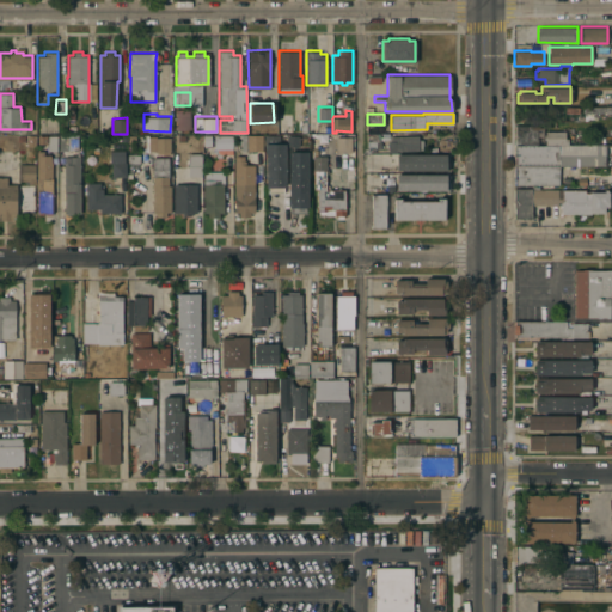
[(515,124),(543,124),(543,141),(537,141),(537,144),(545,144),(545,139),(544,139),(544,134),(545,134),(545,130),(564,130),(564,138),(567,138),(567,146),(515,146),(515,124)]
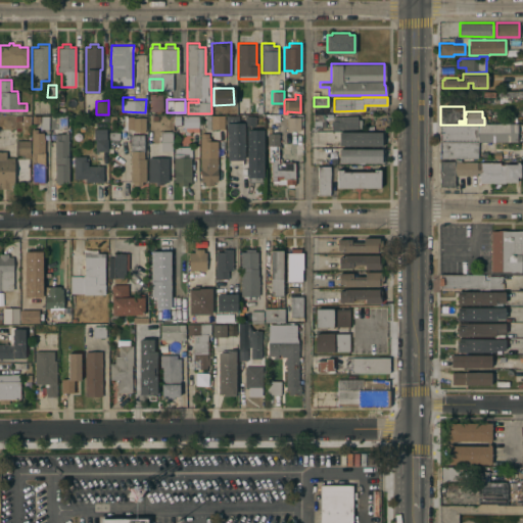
[(325,121),(321,121),(321,127),(320,130),(311,130),(311,126),(314,126),(314,114),(314,112),(326,112),(326,114),(325,121)]
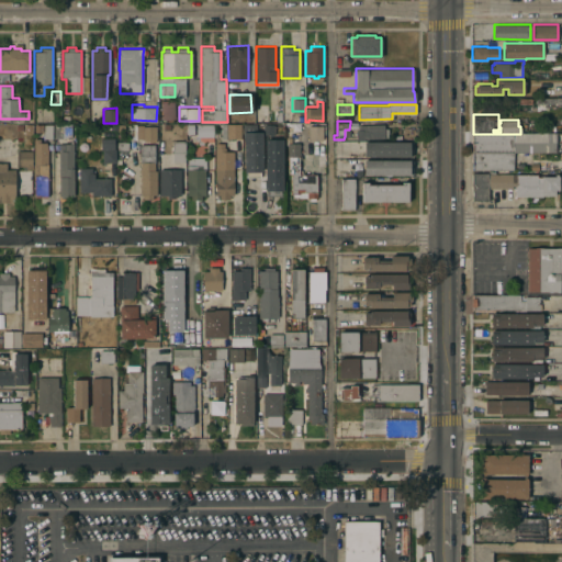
[(71,122),(71,137),(54,137),(54,122),(62,122),(71,122)]
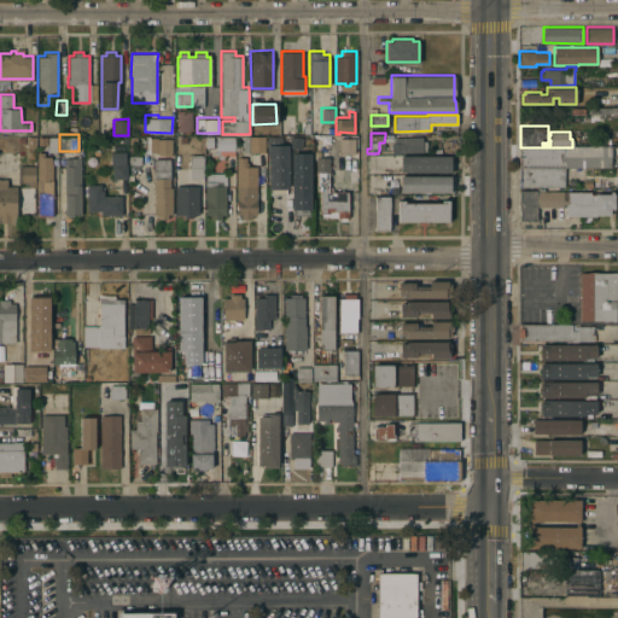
[(243,151),(243,136),(264,135),(264,151),(243,151)]
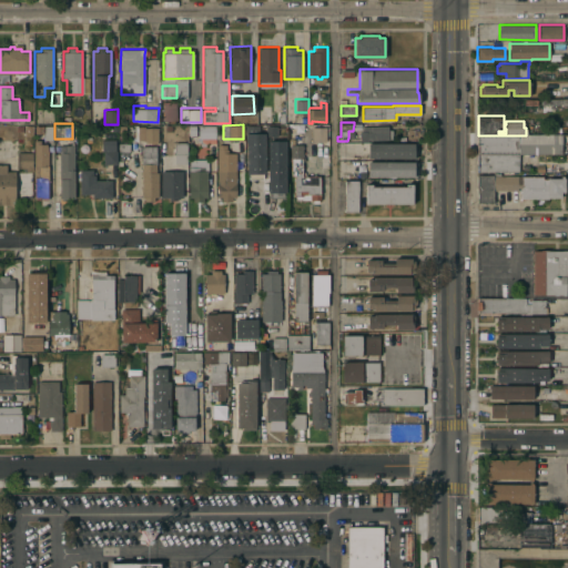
[(265,173),(263,173),(263,178),(249,178),(249,173),(246,173),(246,141),(245,141),(245,124),(260,124),(260,132),(265,132),(265,173)]
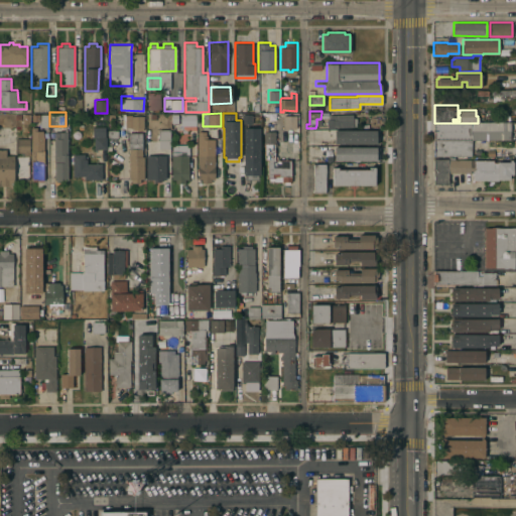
[(180,125),(180,114),(196,114),(196,125),(180,125)]
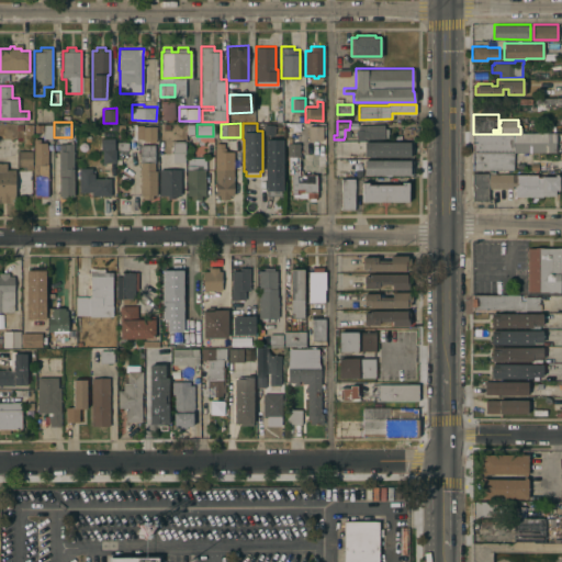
[(383,124),(383,127),(388,127),(388,133),(384,133),(384,136),(363,137),(363,139),(357,139),(357,130),(359,130),(359,124),(367,124),(383,124)]
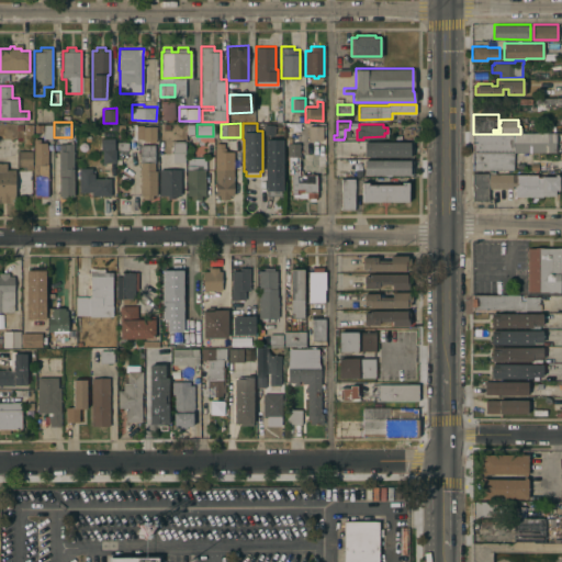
[(323,138),(308,138),(308,125),(323,125),(323,138)]
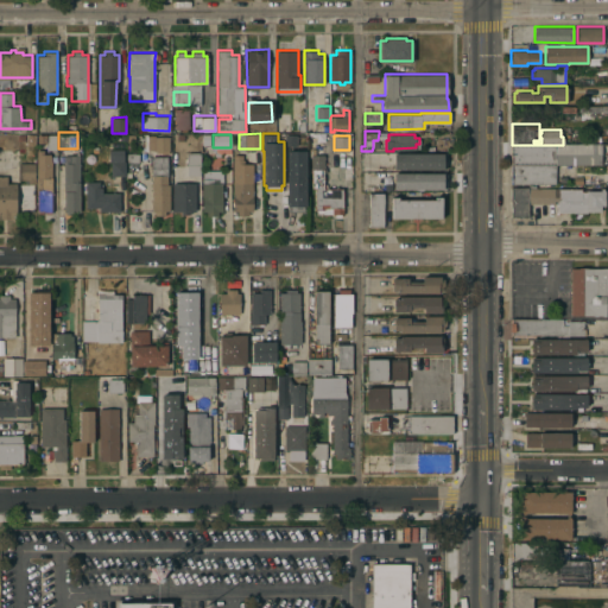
[(144,137),(154,137),(154,138),(168,137),(169,151),(163,151),(163,154),(154,154),(154,151),(145,151),(144,137)]
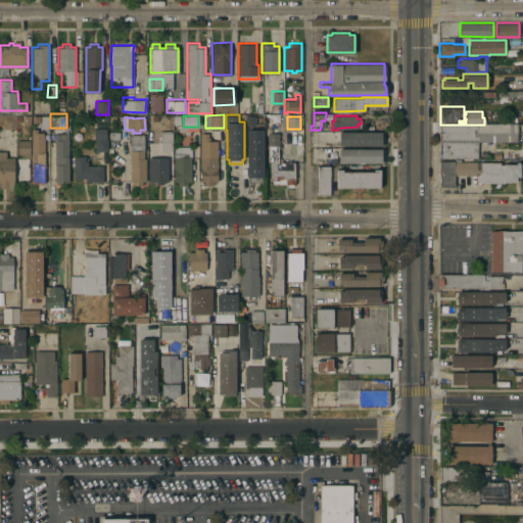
[(256,130),(256,117),(245,117),(245,129),(256,130)]
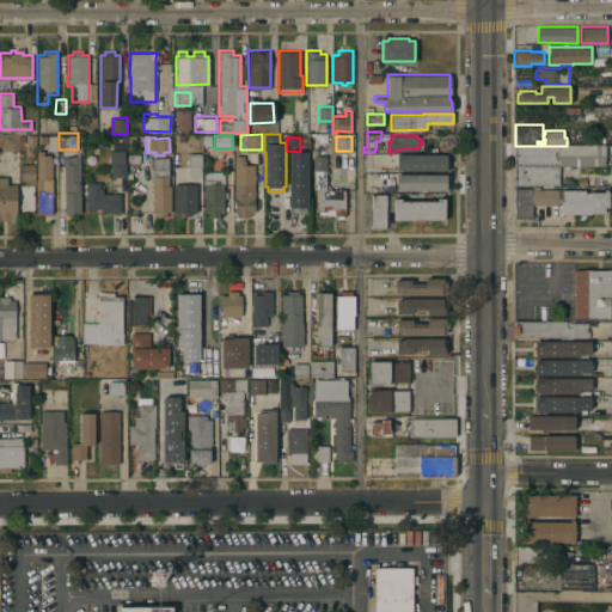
[(514,165),(515,146),(567,146),(605,146),(605,165),(558,164),(558,166),(514,165)]
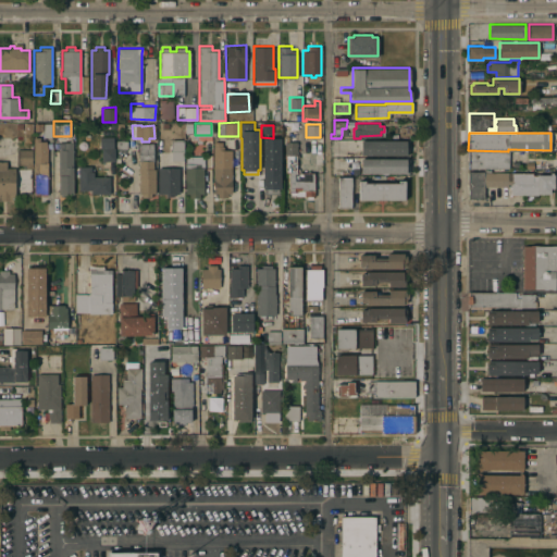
[(47,194),(40,194),(40,193),(34,193),(34,172),(33,172),(33,161),(34,161),(34,136),(40,136),(40,140),(46,140),(47,148),(47,194)]
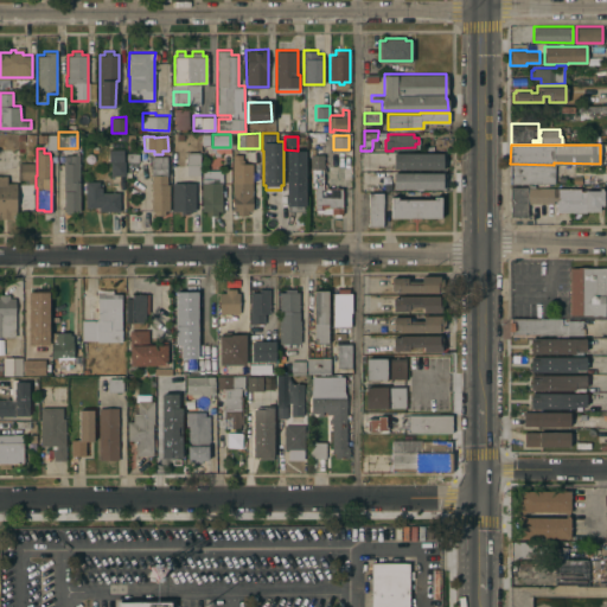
[(125,174),(110,174),(110,160),(109,160),(109,148),(123,148),(123,160),(125,160),(125,174)]
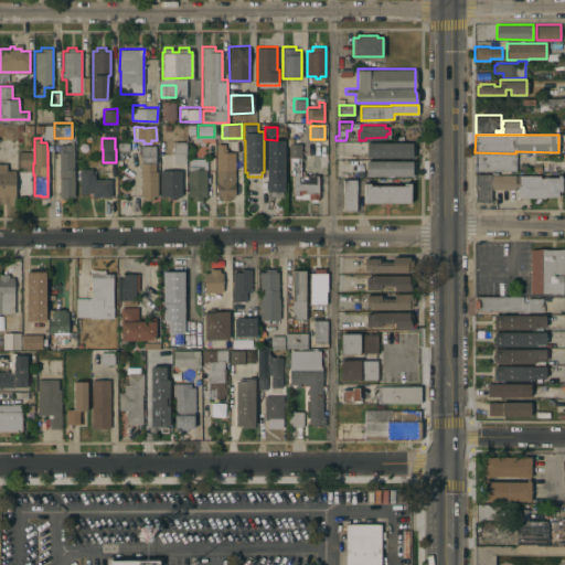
[(284,191),(267,190),(267,139),(284,139),(284,191)]
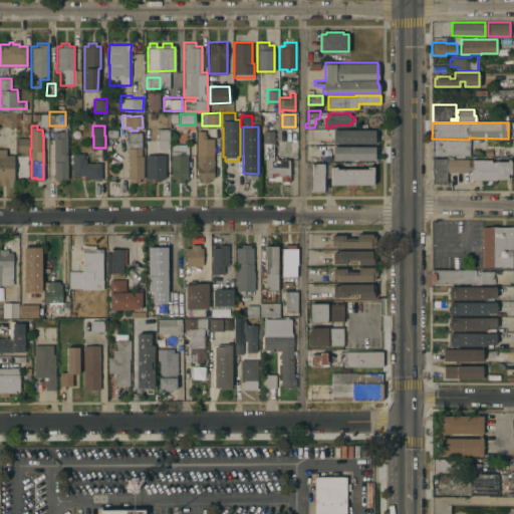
[(158,129),(169,129),(169,147),(158,147),(158,129)]
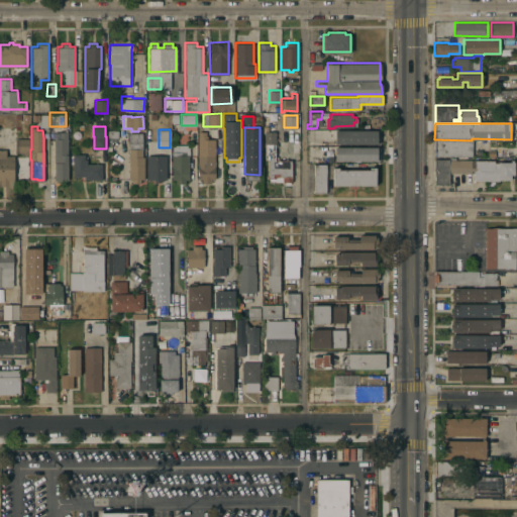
[(335,142),(334,130),(379,129),(379,142),(335,142)]
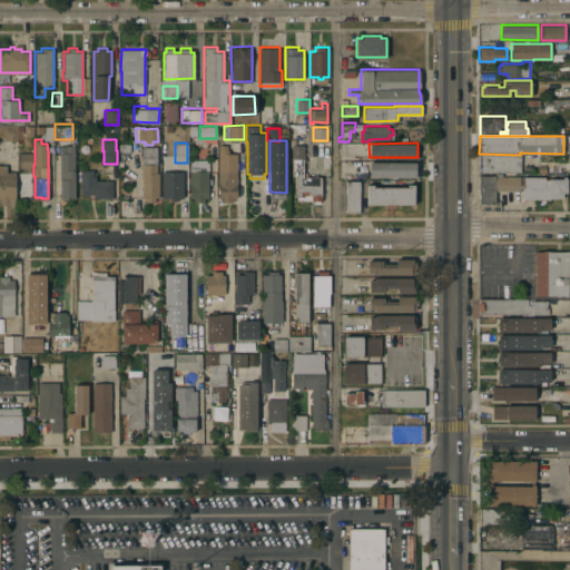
[(236,197),(233,197),(233,202),(222,202),(222,197),(218,197),(218,144),(227,144),(227,149),(228,149),(228,153),(237,153),(236,197)]
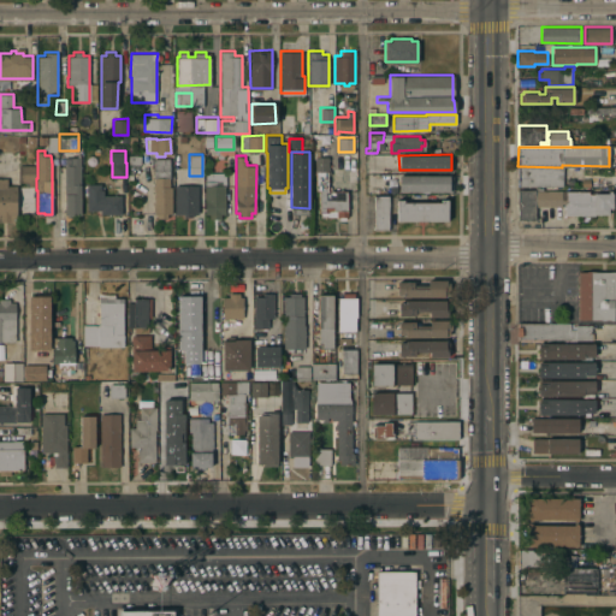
[(81,213),(72,213),(72,215),(66,217),(66,214),(65,214),(64,165),(71,165),(71,157),(81,157),(81,213)]
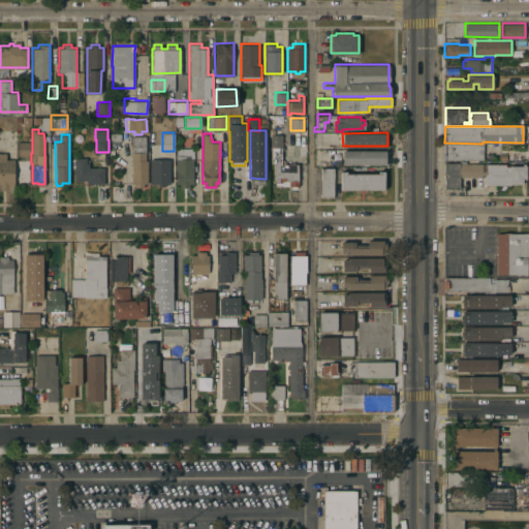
[(146,159),(147,159),(147,182),(144,182),(144,186),(134,186),(134,183),(132,183),(132,152),(131,152),(131,134),(146,134),(146,159)]
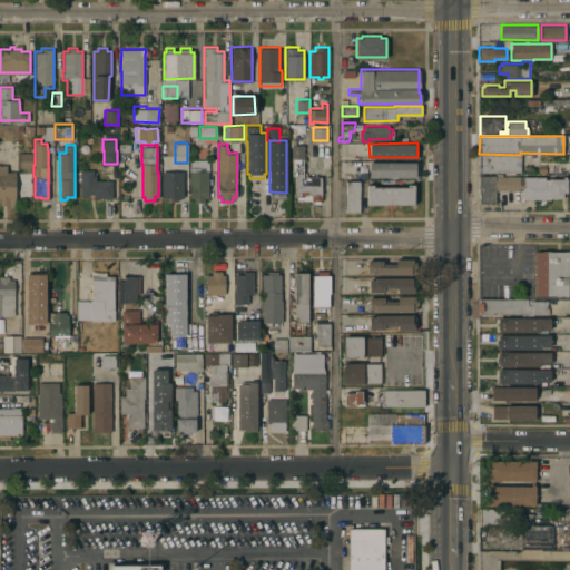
[(295,175),(292,175),(292,146),(303,146),(303,157),(303,176),(321,176),(321,199),(320,199),(320,203),(314,203),(314,199),(302,199),(302,198),(296,198),(296,195),(295,195),(295,175)]
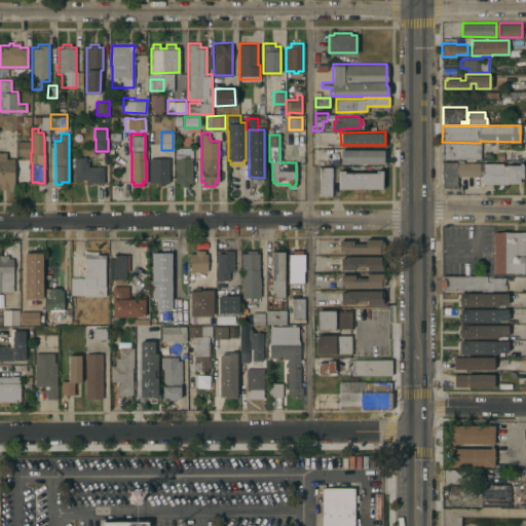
[(30,157),(25,157),(25,158),(22,158),(22,154),(17,154),(17,140),(30,141),(30,157)]
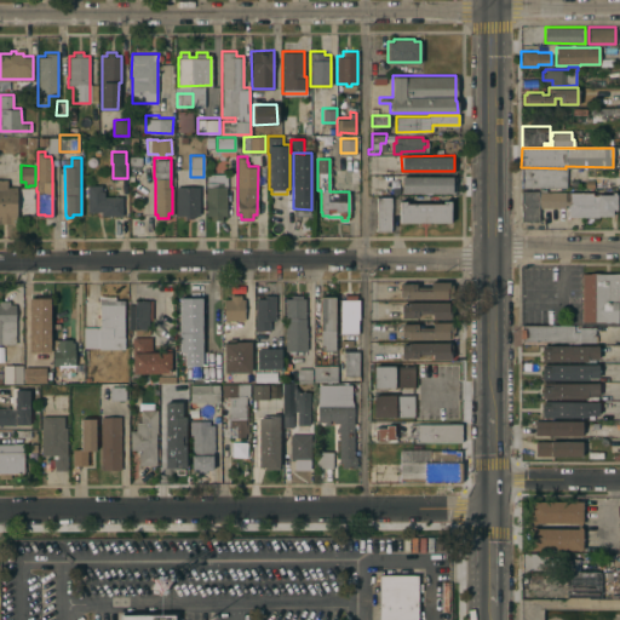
[(566,187),(521,187),(521,167),(566,168),(566,187)]
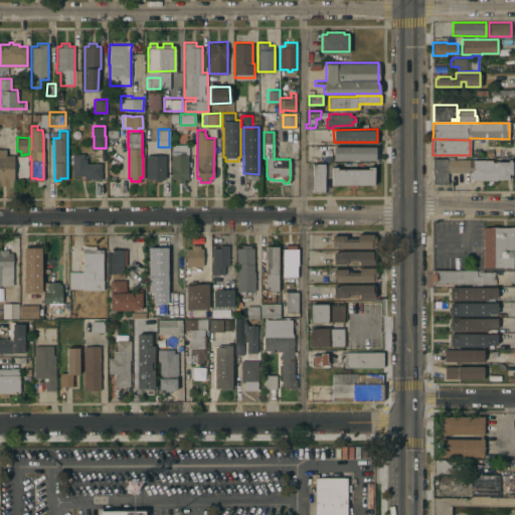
[(188,178),(184,178),(184,182),(175,182),(175,178),(171,178),(171,150),(172,150),(172,144),(187,143),(187,154),(188,154),(188,178)]
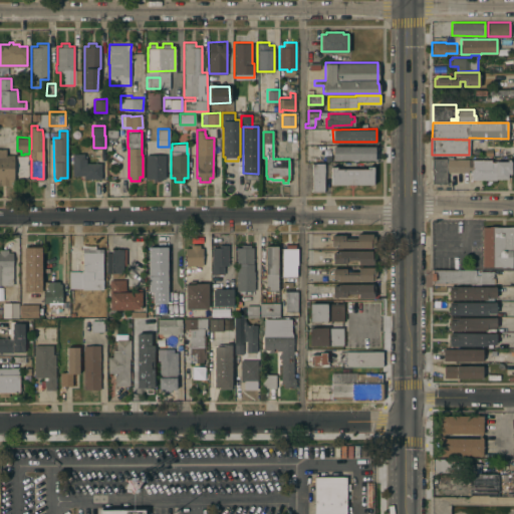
[(374,146),(374,149),(376,149),(376,159),(332,159),(332,146),(374,146)]
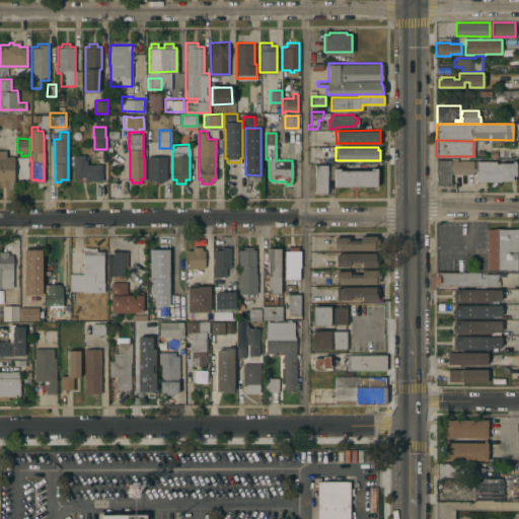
[(14,181),(13,181),(13,186),(0,186),(0,149),(5,149),(5,155),(14,155),(14,181)]
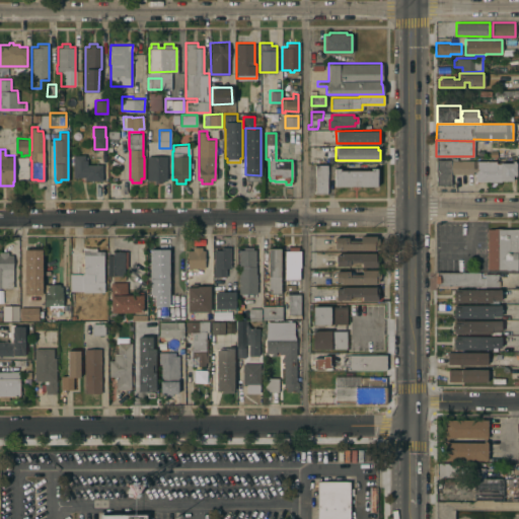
[(102,163),(102,179),(84,179),(84,176),(73,176),(73,154),(84,154),(84,159),(87,159),(87,163),(102,163)]
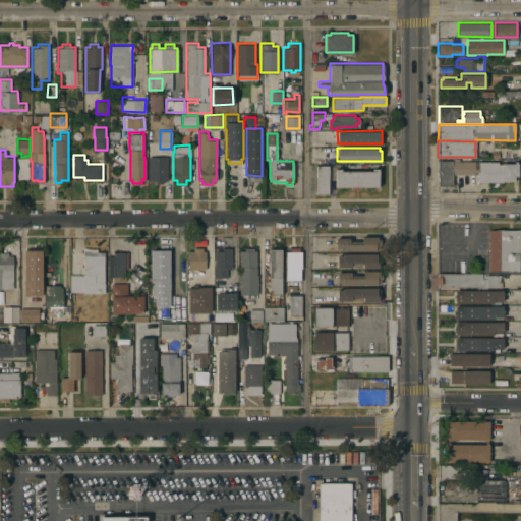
[(148,156),(168,156),(167,180),(162,180),(162,183),(155,183),(155,180),(148,180),(148,156)]
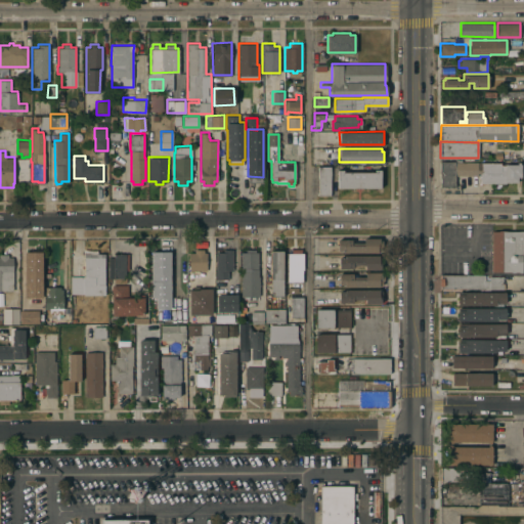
[(480,182),(480,173),(477,172),(477,175),(455,174),(454,186),(441,186),(441,161),(454,161),(454,159),(462,159),(462,161),(500,162),(500,164),(505,164),(505,163),(517,163),(517,162),(520,162),(520,163),(521,163),(521,176),(517,176),(517,181),(506,181),(506,182),(480,182)]
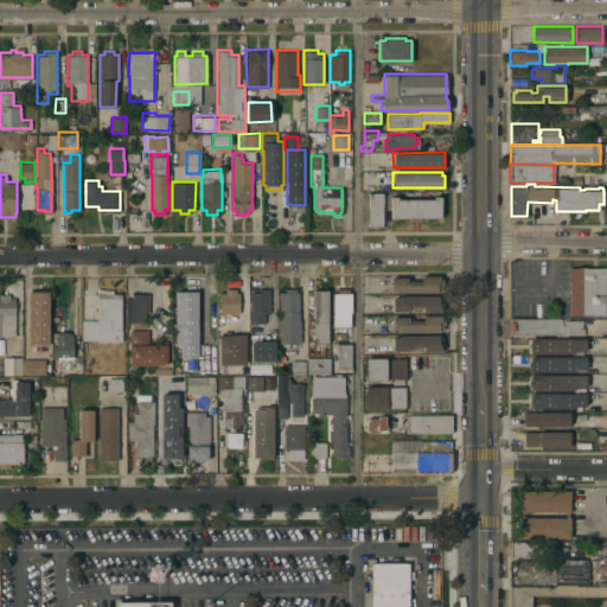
[(382,225),(369,225),(369,192),(382,192),(382,225)]
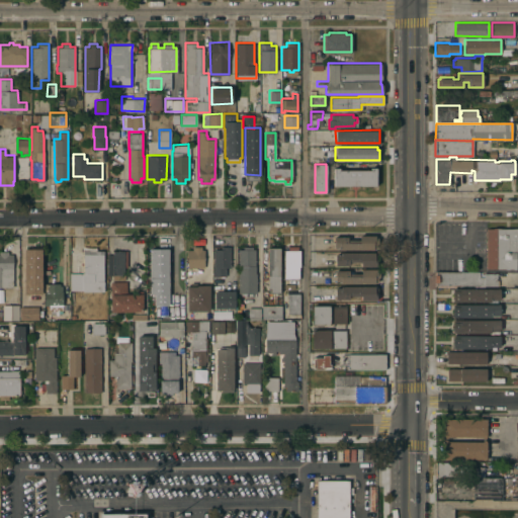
[(334,185),(334,167),(339,167),(339,169),(370,169),(370,167),(375,167),(375,185),(334,185)]
